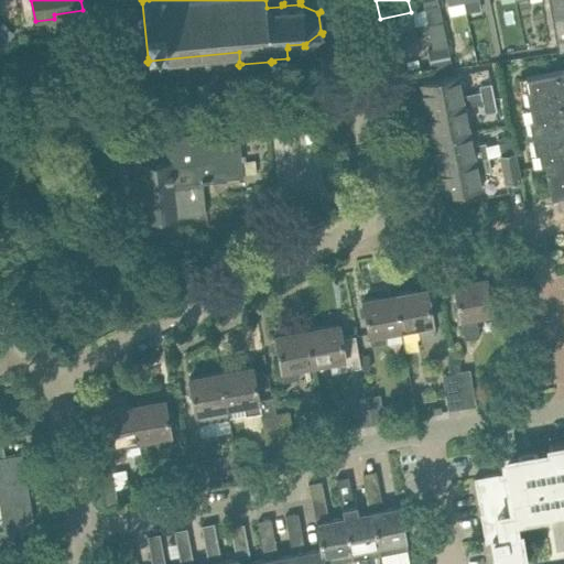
[(437,6),(435,0),(422,0),(424,9),(437,6)]
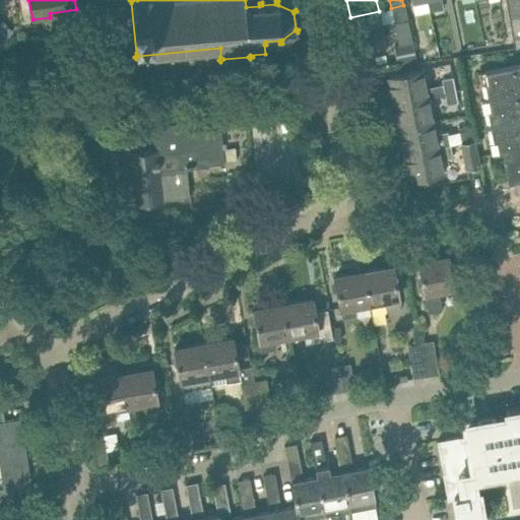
[(429,11),(426,0),(411,0),(415,14),(429,11)]
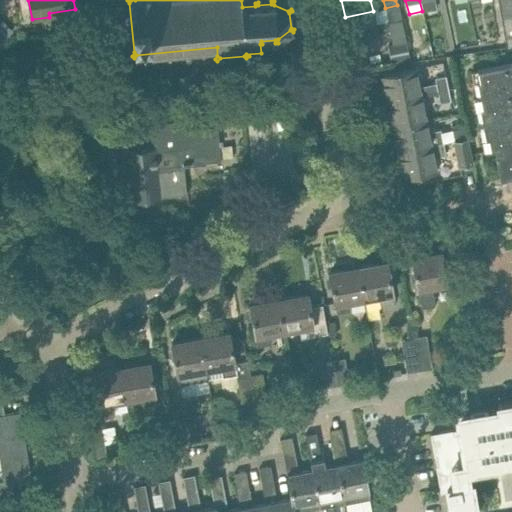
[(435,8),(433,0),(419,0),(422,11),(435,8)]
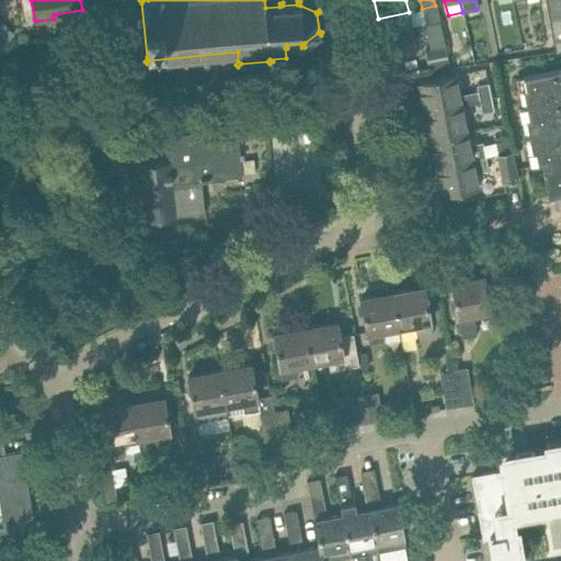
[(438,21),(435,6),(422,9),(422,10),(425,23),(438,21)]
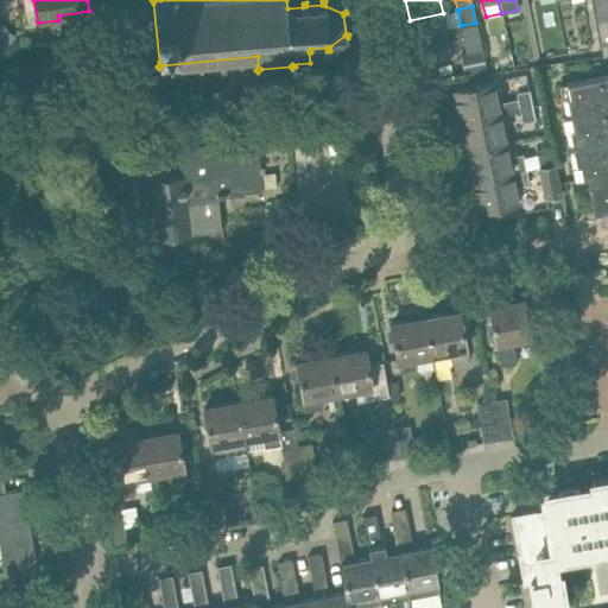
[(461,25),(457,11),(443,13),(410,20),(417,48),(449,40),(447,29),(461,25)]
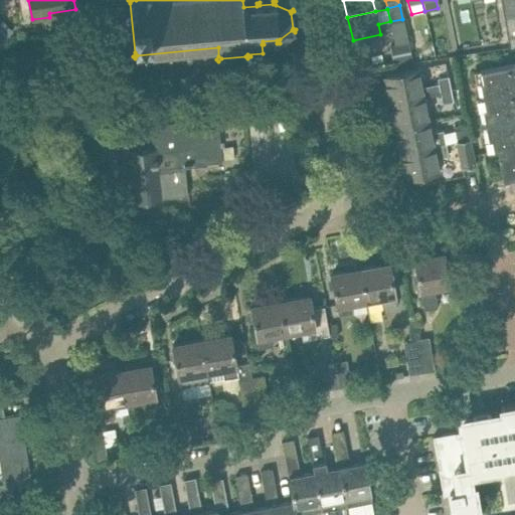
[(514,12),(505,15),(510,46),(514,45),(514,12)]
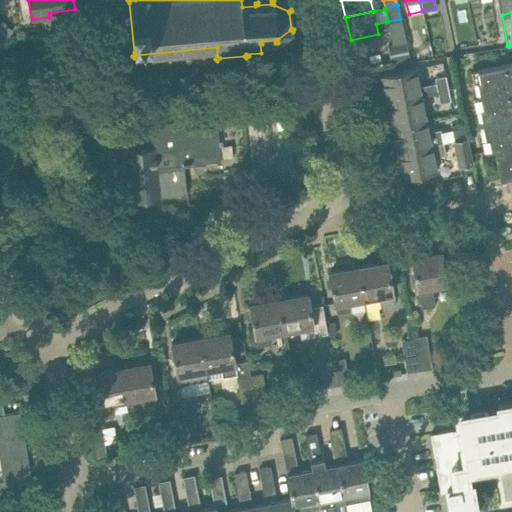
[(2,22),(0,23),(0,43),(1,45),(13,33),(2,22)]
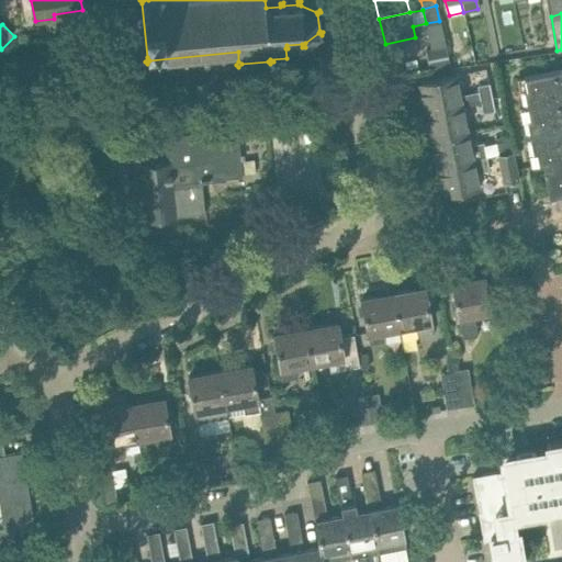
[(444,48),(424,53),(428,74),(449,69),(444,48)]
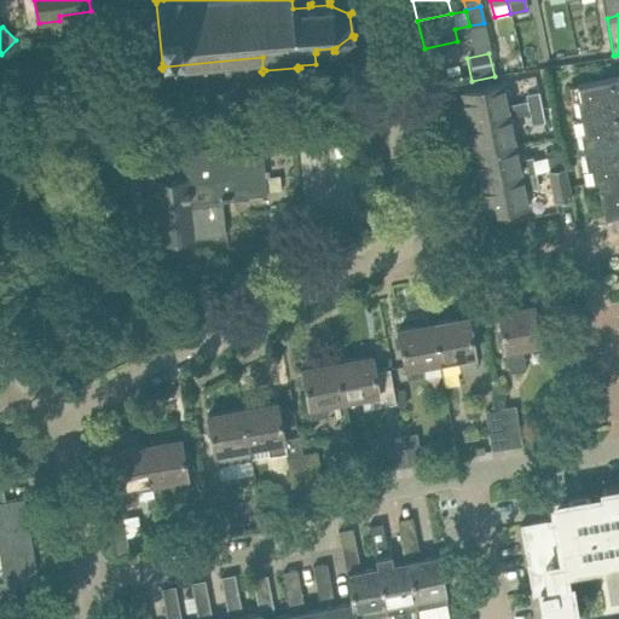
[(580,99),(577,100),(580,116),(583,132),(580,132),(582,140),(586,166),(590,166),(593,181),(606,179),(606,184),(599,185),(605,217),(618,213),(618,217),(618,75),(577,84),(580,99)]
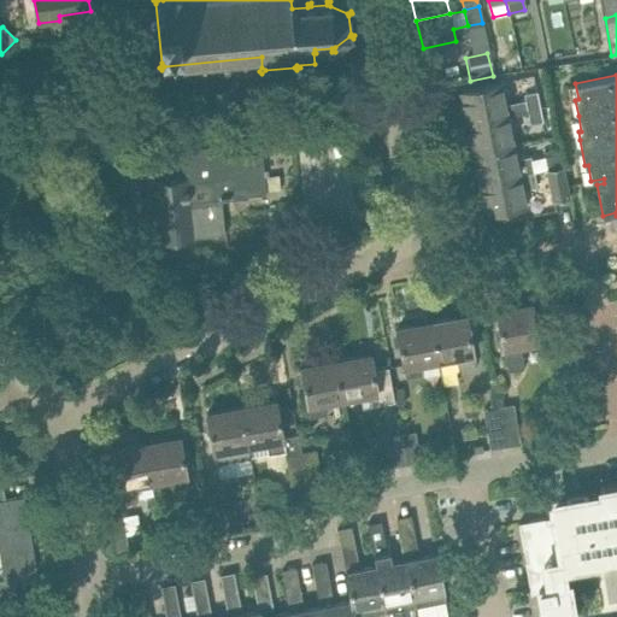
[(506,113),(500,82),(459,90),(466,123),(506,113)]
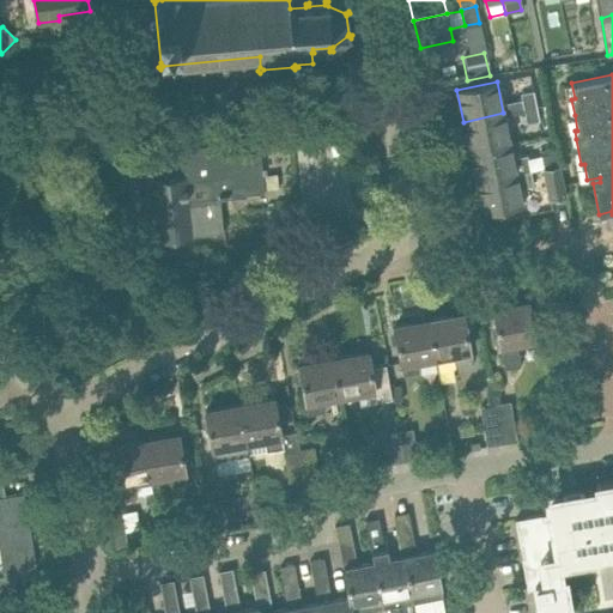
[(536,107),(533,91),(521,93),(525,109),(536,107)]
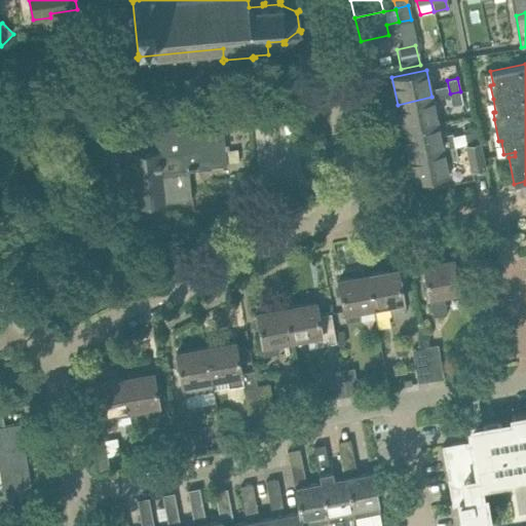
[(462,103),(460,91),(450,94),(452,105),(462,103)]
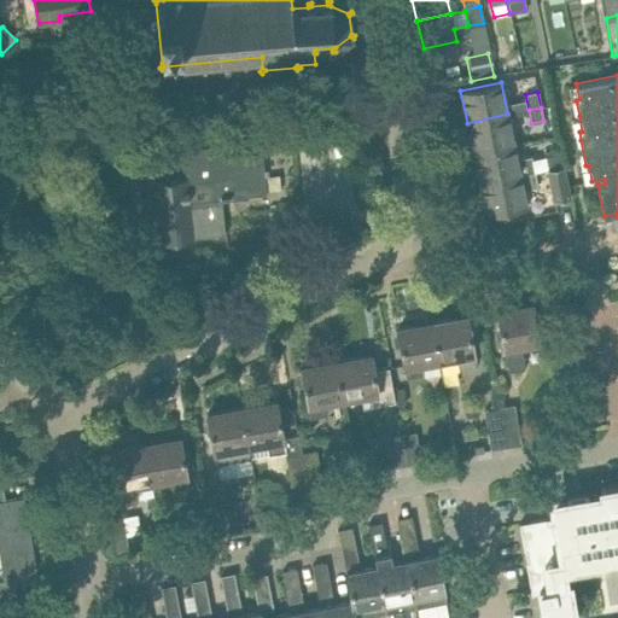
[(514,144),(507,114),(467,123),(473,152),(514,144)]
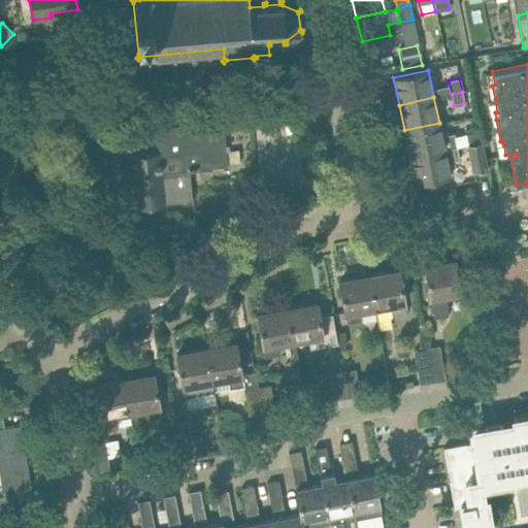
[(228,165),(224,123),(168,128),(170,155),(188,153),(189,169),(228,165)]
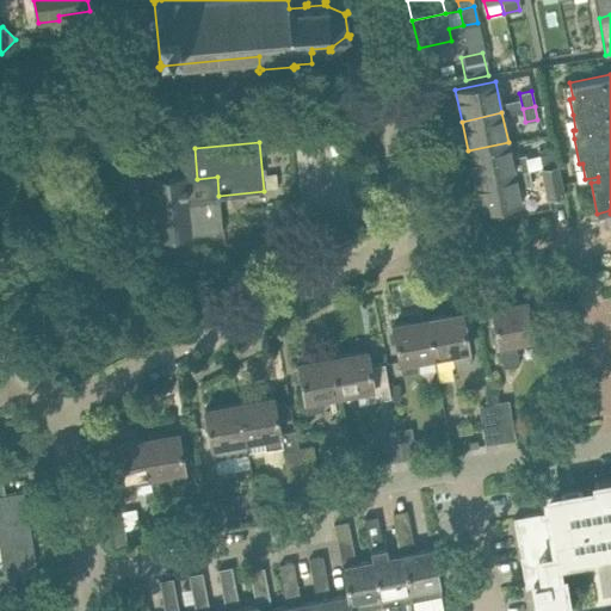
[(514,173),(508,142),(468,150),(475,181),(514,173)]
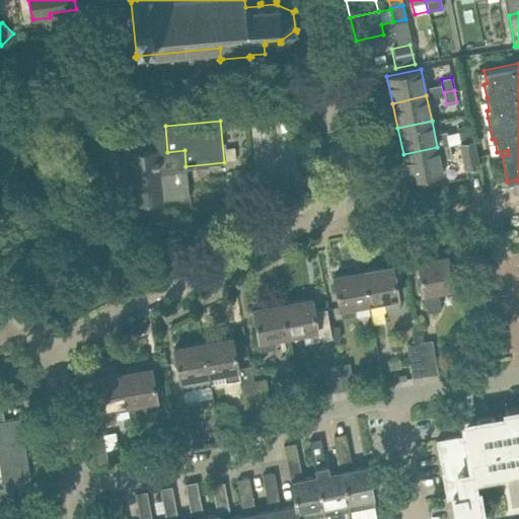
[(189,197),(186,166),(184,150),(167,152),(165,126),(149,128),(150,141),(152,141),(153,151),(122,153),(122,152),(119,152),(124,205),(127,205),(126,203),(168,198),(168,200),(171,200),(171,198),(189,197)]
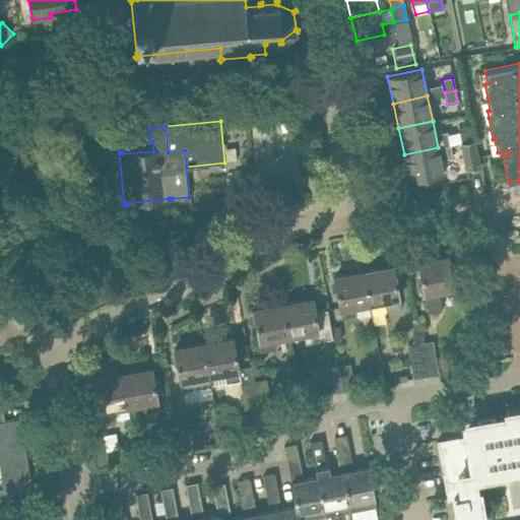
[(473,139),(472,132),(471,129),(458,131),(461,142),(473,139)]
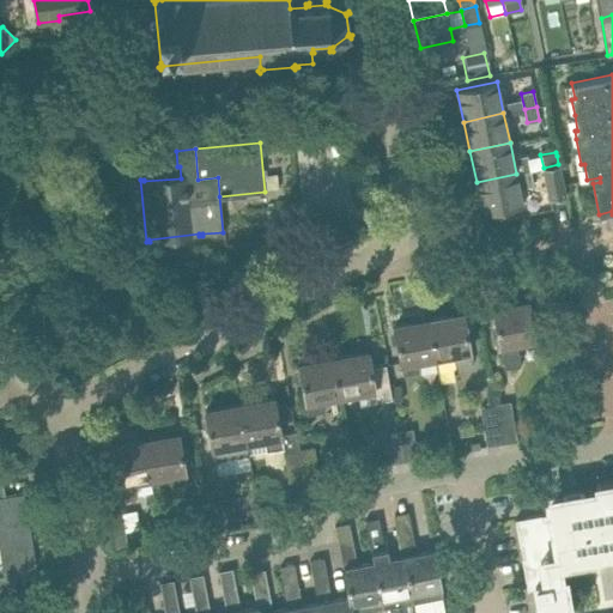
[(565,195),(558,164),(544,168),(550,199),(565,195)]
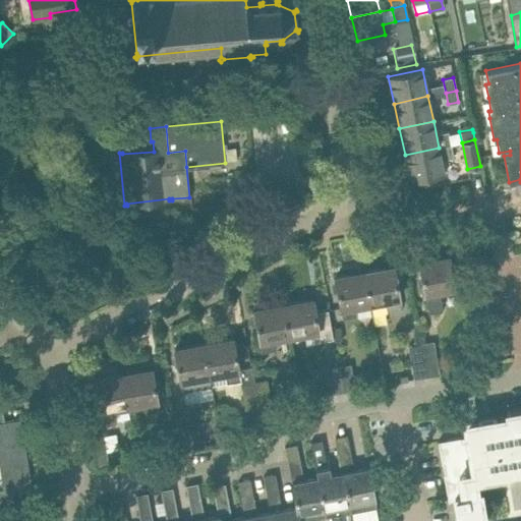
[(444,174),(442,160),(454,158),(451,145),(439,148),(405,155),(410,181),(444,174)]
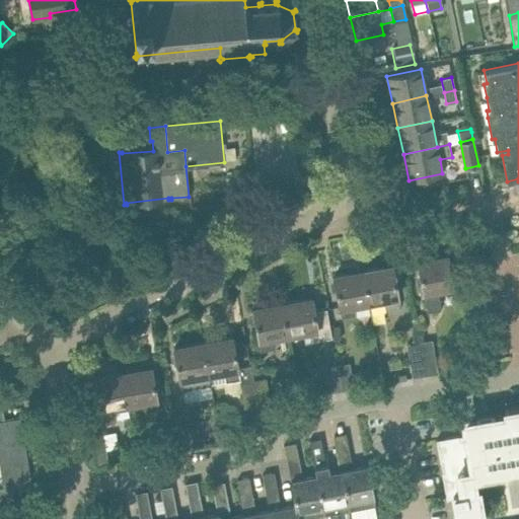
[(453,287),(449,266),(450,265),(449,262),(448,262),(447,255),(418,261),(423,293),(424,293),(427,312),(441,309),(437,290),(453,287)]
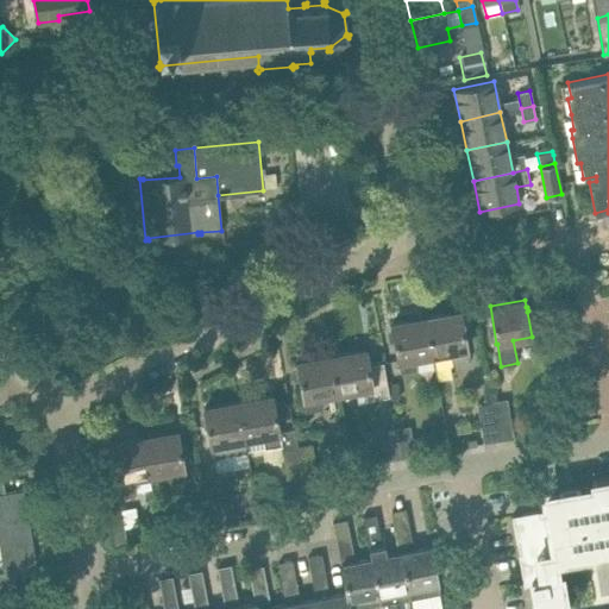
[(469,360),(464,334),(460,312),(426,318),(433,356),(451,352),(452,364),(469,360)]
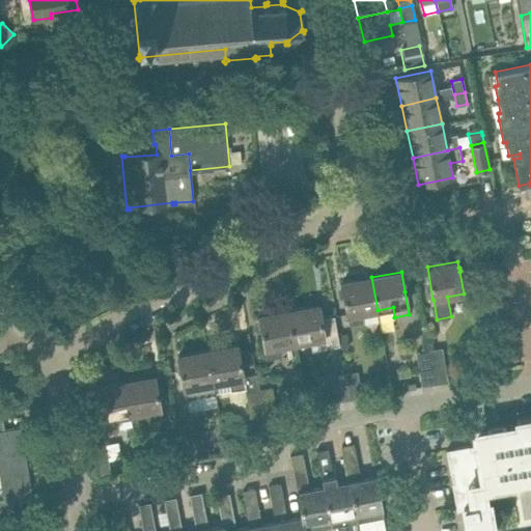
[(378,310),(371,277),(341,282),(350,326),(364,323),(362,312),(378,310)]
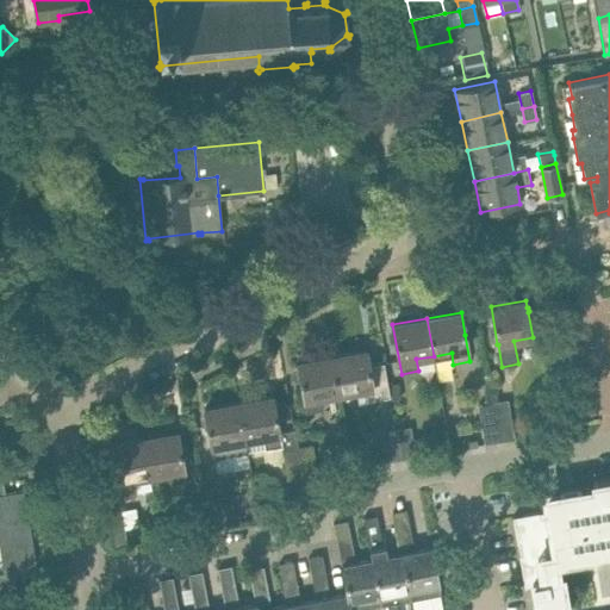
[(387,384),(384,362),(368,366),(366,350),(331,356),(338,394),(356,391),(359,403),(390,397),(387,384)]
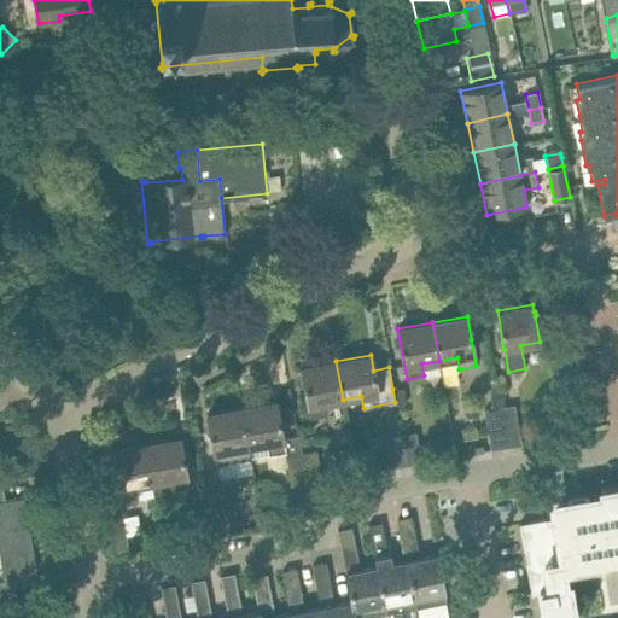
[(343,400),(336,361),(302,367),(310,418),(327,414),(325,402),(343,400)]
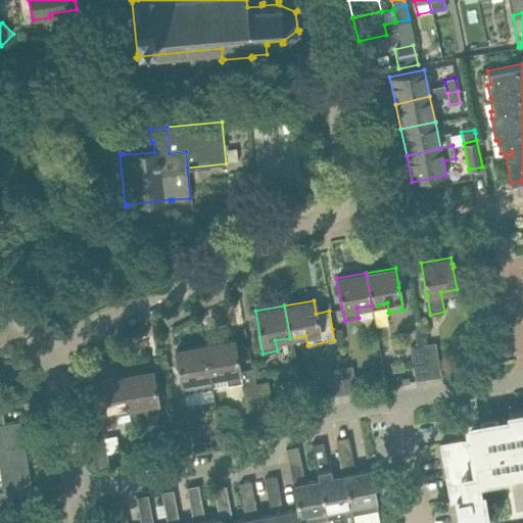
[(339,328),(332,329),(334,340),(335,342),(342,341),(339,328)]
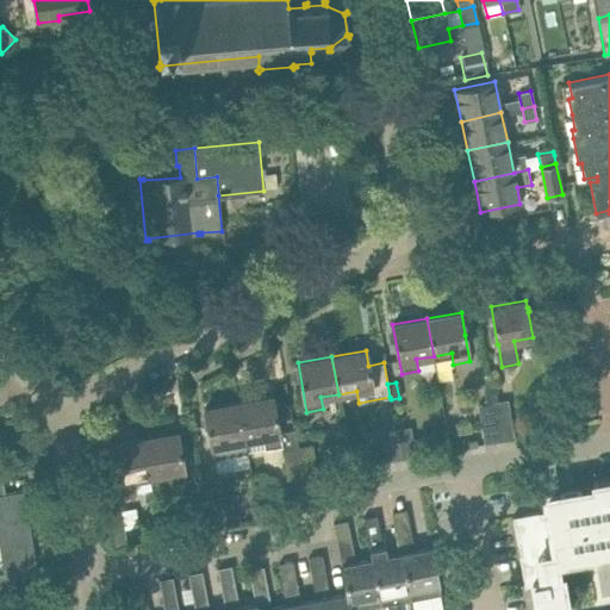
[(297,447),(294,429),(279,433),(273,396),(238,402),(246,440),(262,436),(266,456),(282,453),(287,479),(303,477),(297,447)]
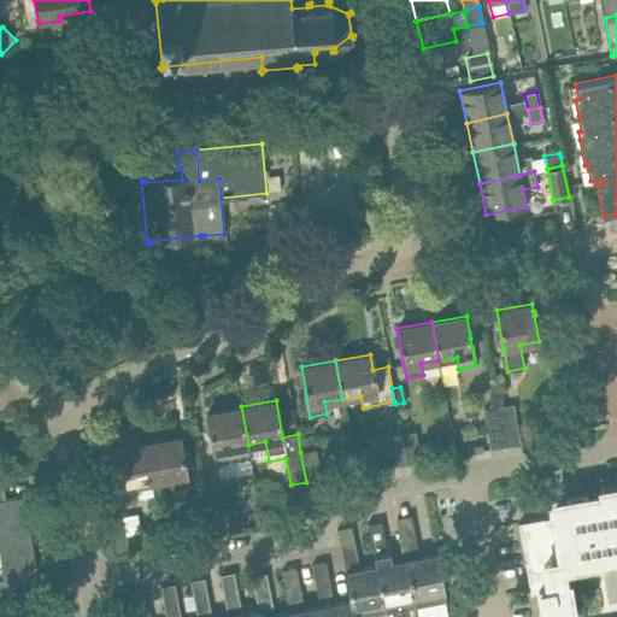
[(521,444),(513,404),(498,406),(505,446),(521,444)]
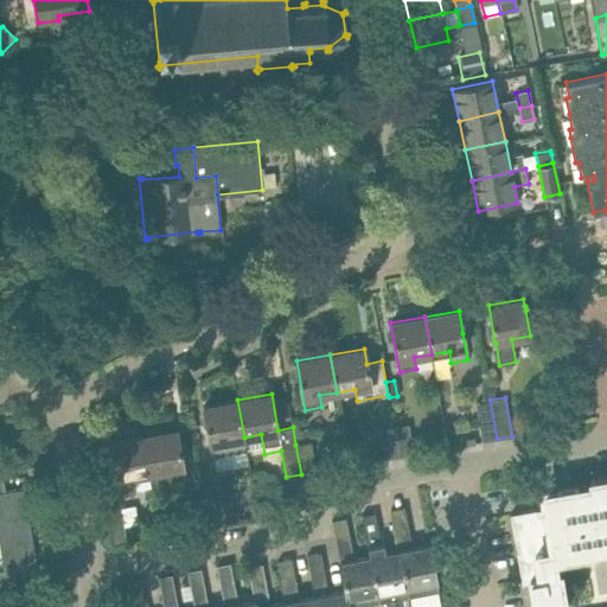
[(244,438),(237,400),(203,407),(212,455),(229,453),(227,441),(244,438)]
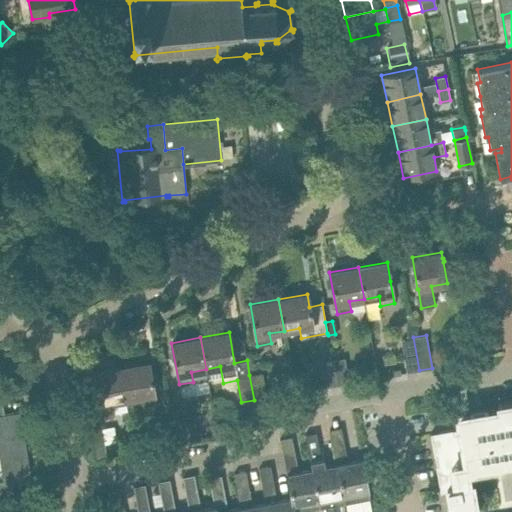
[(419,370),(413,337),(401,339),(406,372),(419,370)]
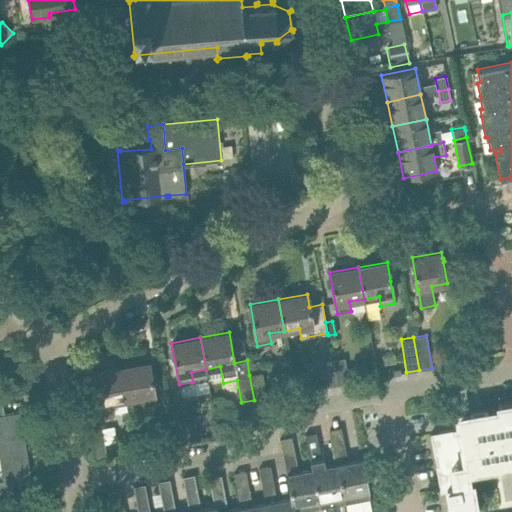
[(394,354),(383,356),(384,365),(396,363),(394,354)]
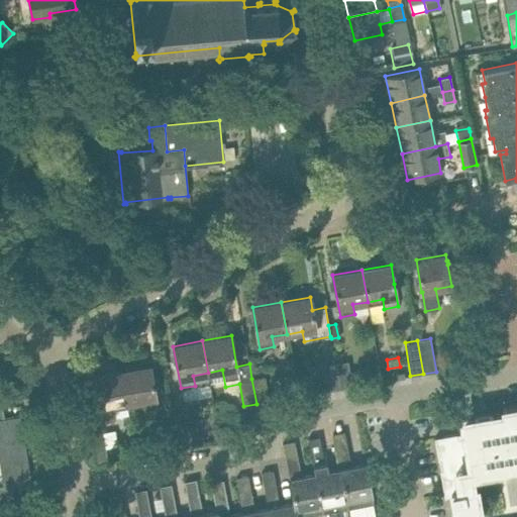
[(352,387),(348,362),(335,364),(339,389),(352,387)]
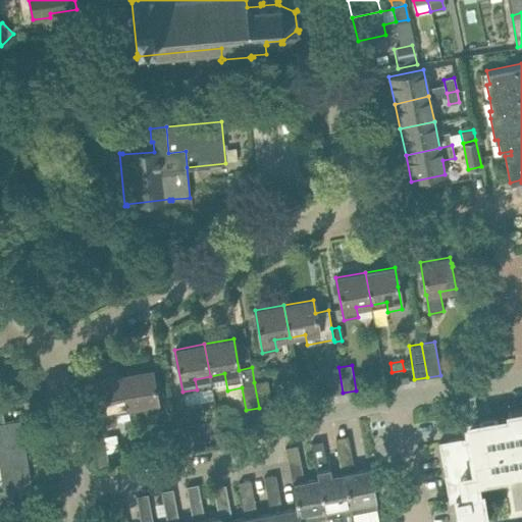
[(272,406),(267,380),(255,382),(252,367),(254,382),(259,408),(272,406)]
